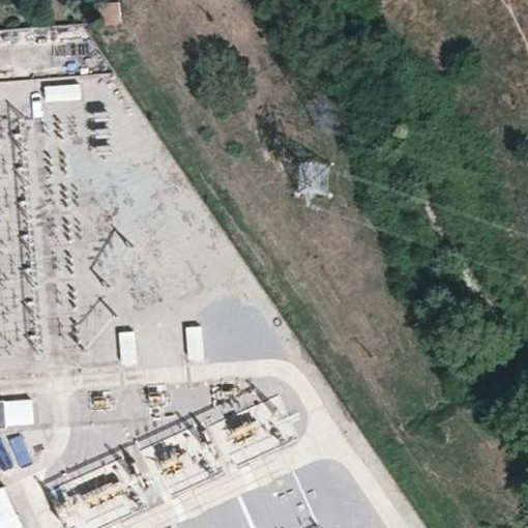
[(118,5),(98,6),(100,27),(120,26),(118,5)]
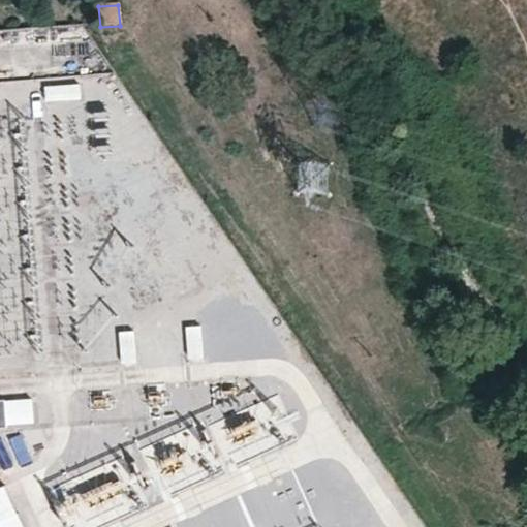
[(80,83),(42,85),(43,102),(81,100),(80,83)]
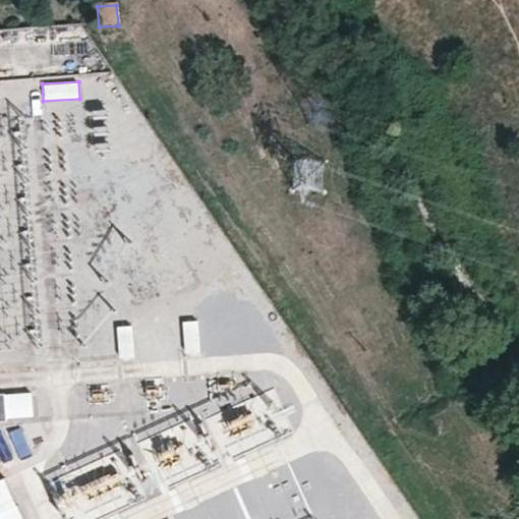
[(197,321),(182,322),(183,350),(199,349),(197,321)]
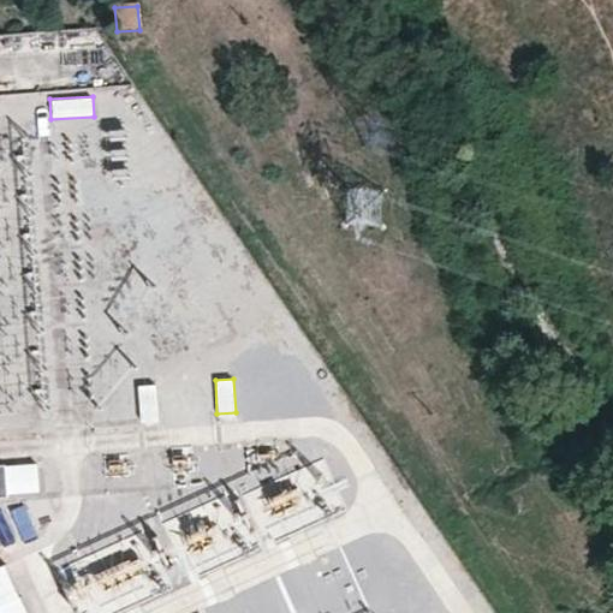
[(155,384),(137,385),(141,422),(159,421),(155,384)]
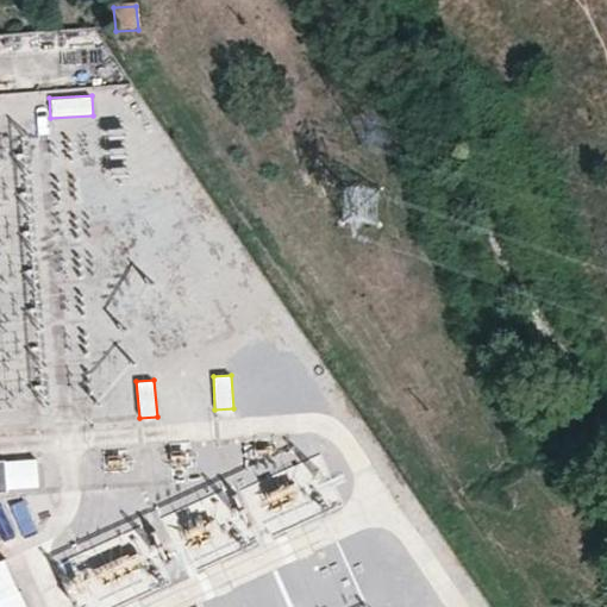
[(35,460),(4,462),(6,490),(37,488),(35,460)]
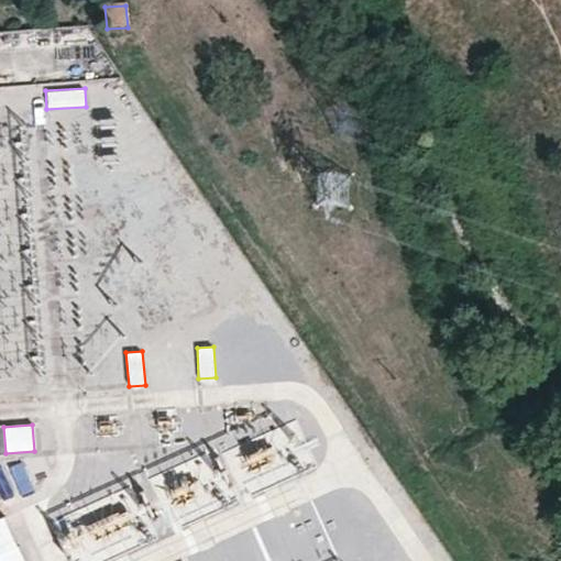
[(23,560),(3,517),(0,518),(0,560),(23,560)]
